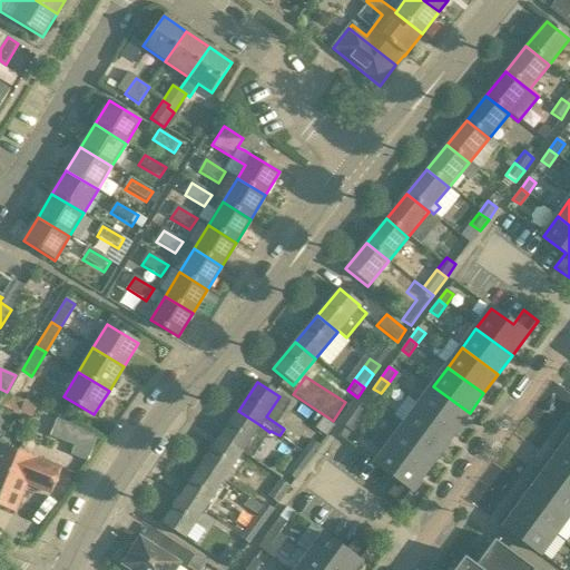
[(455,432),(470,413),(433,386),(419,405),(455,432)]
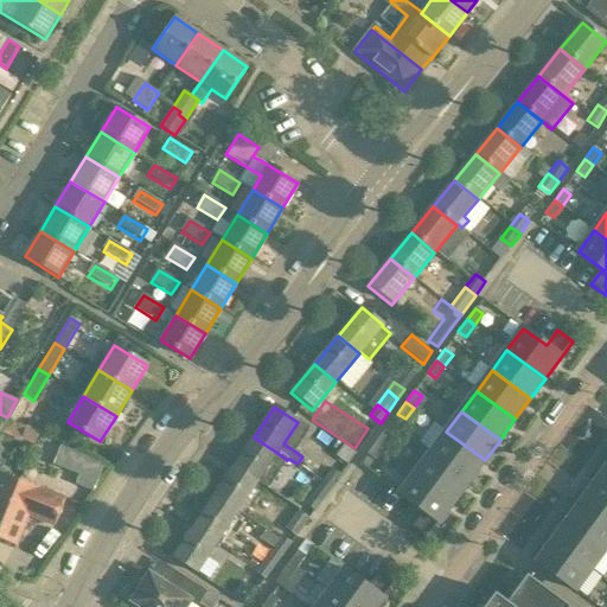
[(376,443),(383,448),(393,438),(384,432),(376,443)]
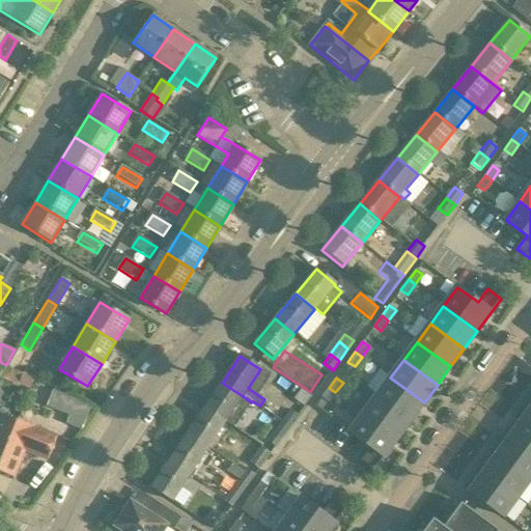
[(424,402),(390,378),(378,396),(411,421),(424,402)]
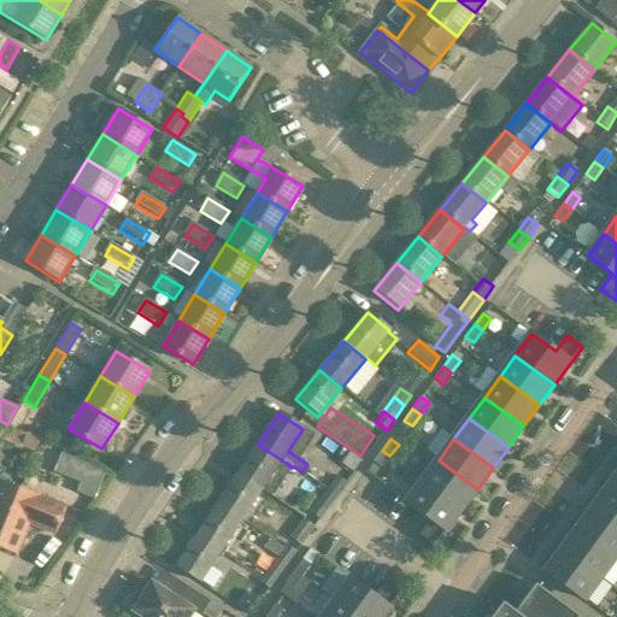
[(258,445),(238,475),(262,491),(272,497),(292,468),(282,460),(258,445)]
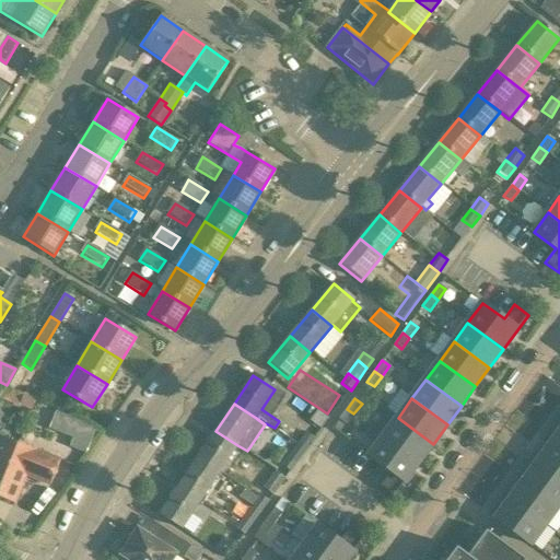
[(346,424),(353,413),(347,409),(339,419),(346,424)]
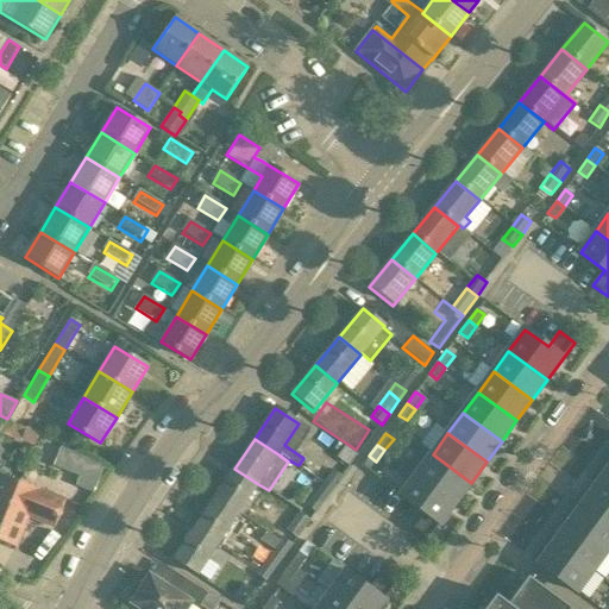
[(433,454),(416,475),(454,503),(471,483),(433,454)]
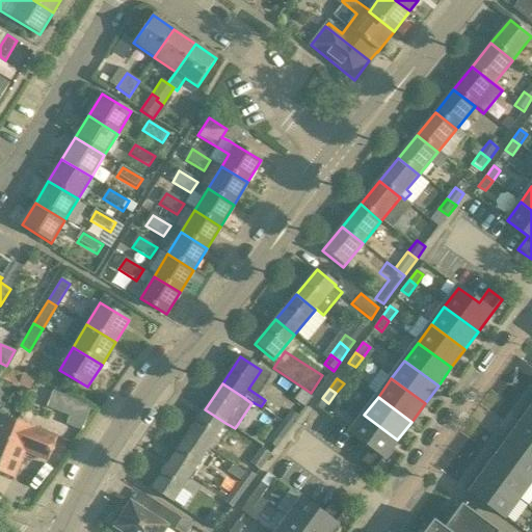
[(205,409),(187,436),(208,450),(225,423),(205,409)]
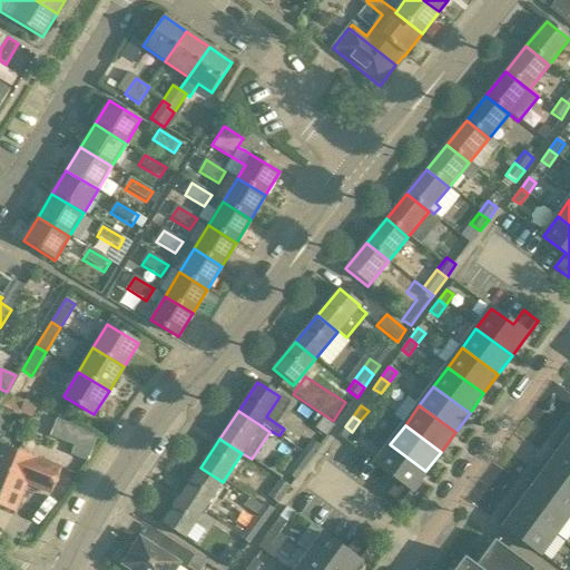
[(311,440),(301,453),(311,460),(321,446),(311,440)]
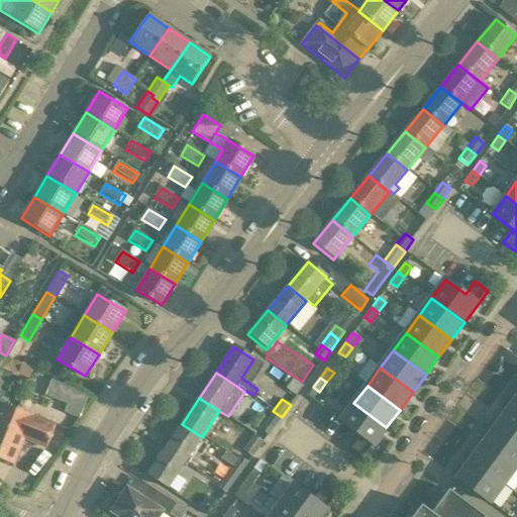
[(0,451),(17,410),(0,403),(0,451)]
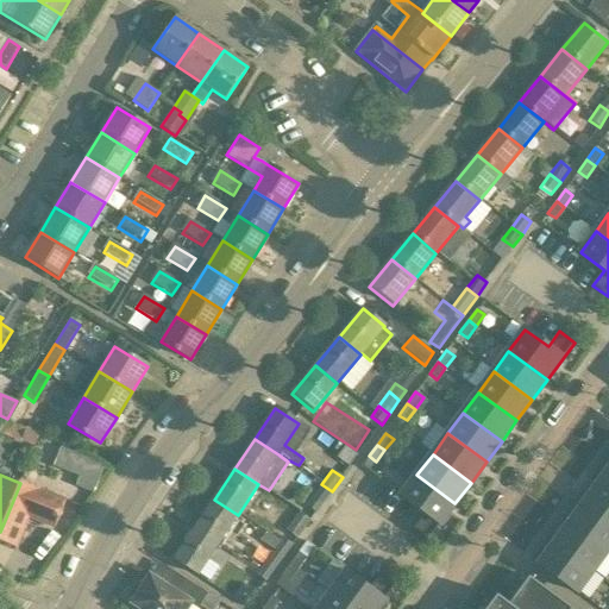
[(428,539),(454,503),(416,475),(401,496),(424,513),(413,528),(428,539)]
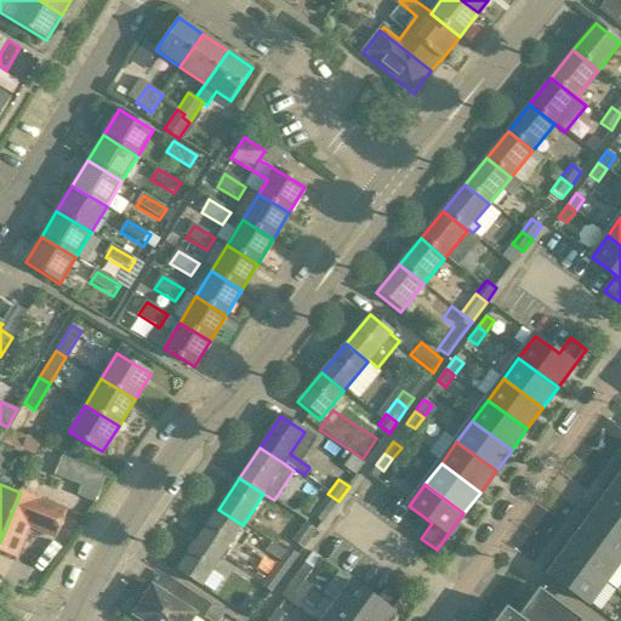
[(21,493),(0,542),(0,552),(17,559),(30,523),(57,534),(68,506),(22,488),(21,493)]
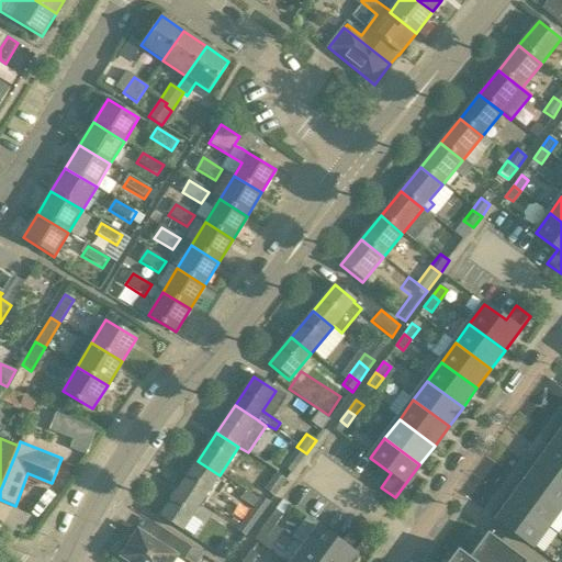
[(561,450),(553,445),(539,463),(561,480),(561,450)]
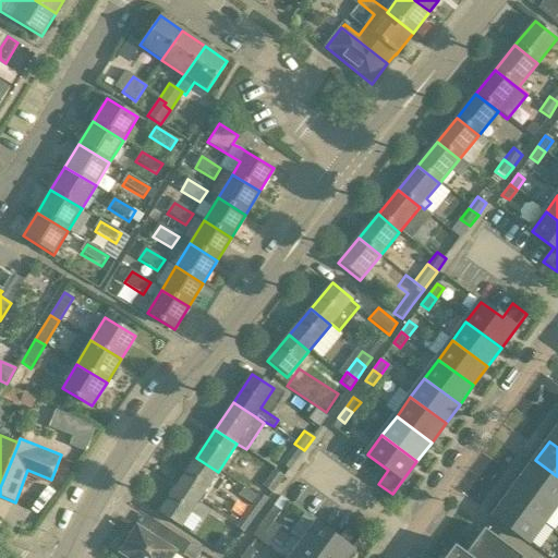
[(304,450),(294,444),(288,453),(296,461),(304,450)]
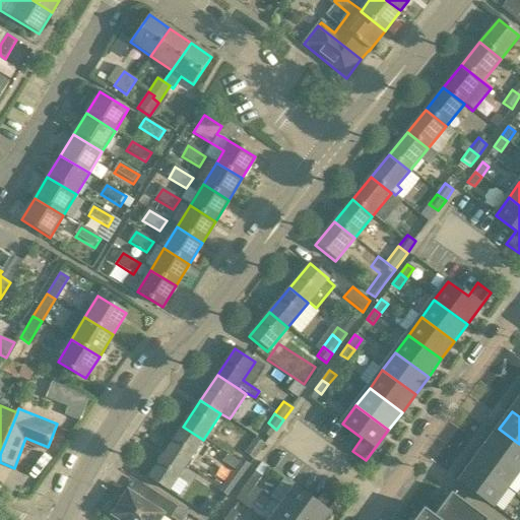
[(183,427),(166,452),(186,465),(203,440),(183,427)]
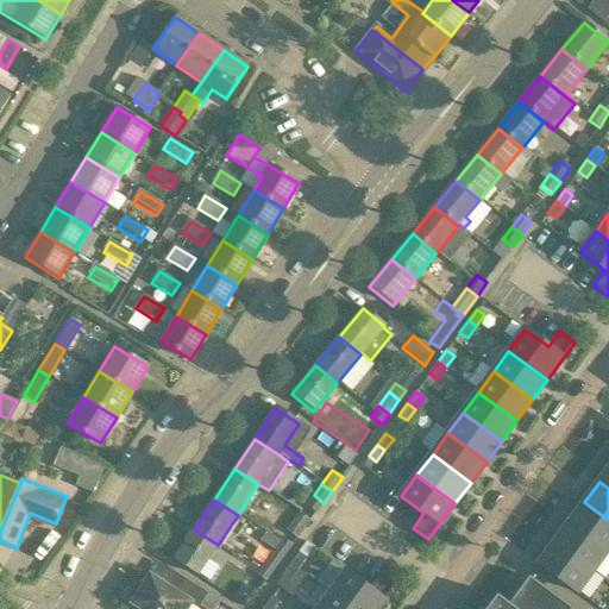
[(608,551),(608,550),(608,520),(584,502),(570,522),(608,551)]
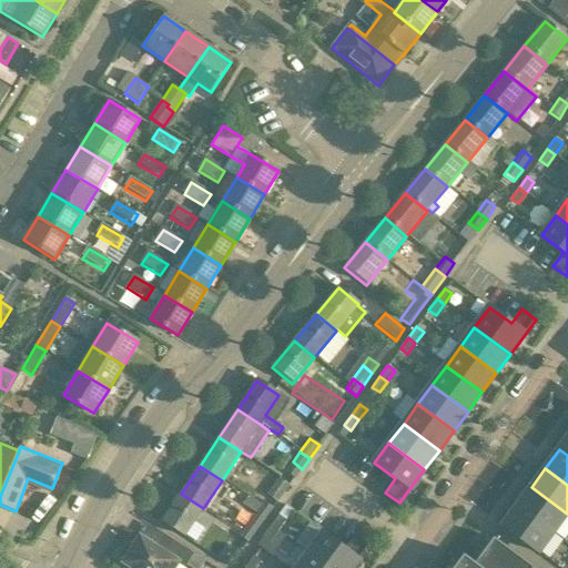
[(279,477),(266,494),(277,503),(290,485),(279,477)]
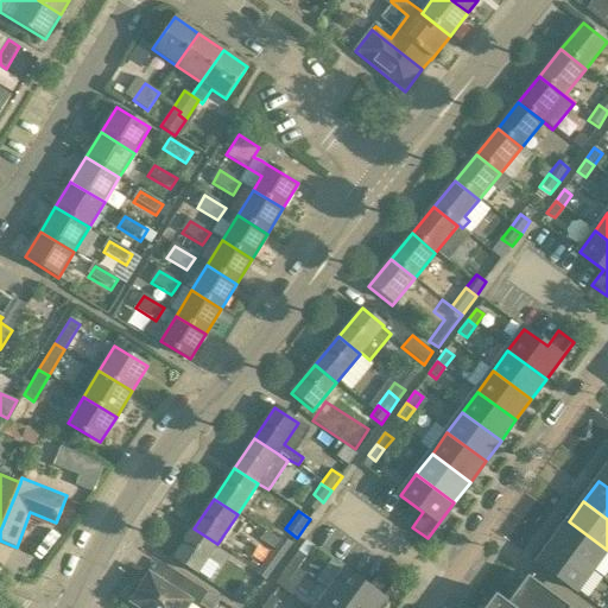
[(569,521),(553,543),(591,571),(607,550),(569,521)]
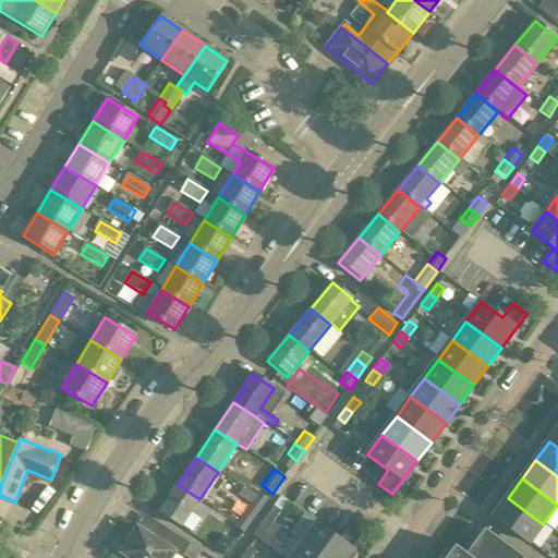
[(199,499),(178,485),(158,513),(180,529),(199,499)]
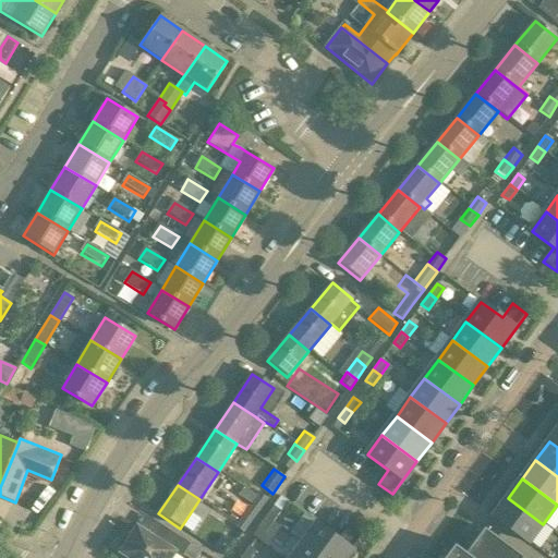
[(251,505),(259,511),(268,498),(259,492),(251,505)]
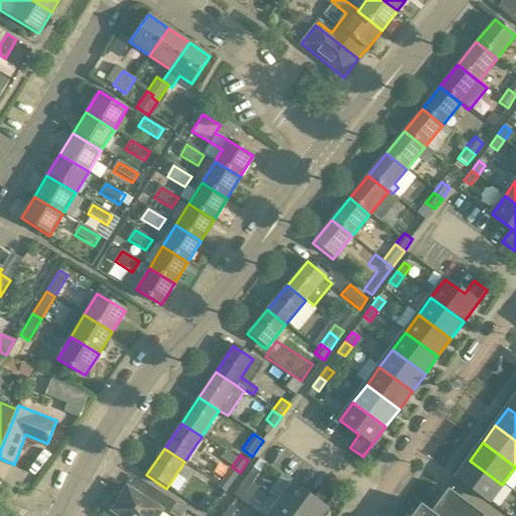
[(489,503),(502,485),(470,461),(456,479),(489,503)]
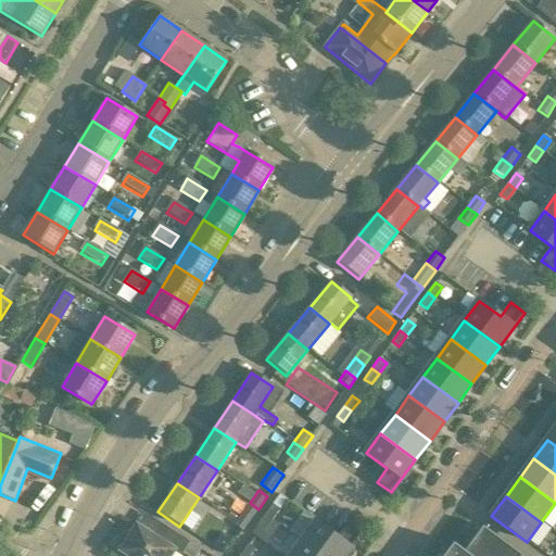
[(258,509),(250,503),(241,515),(250,521),(258,509)]
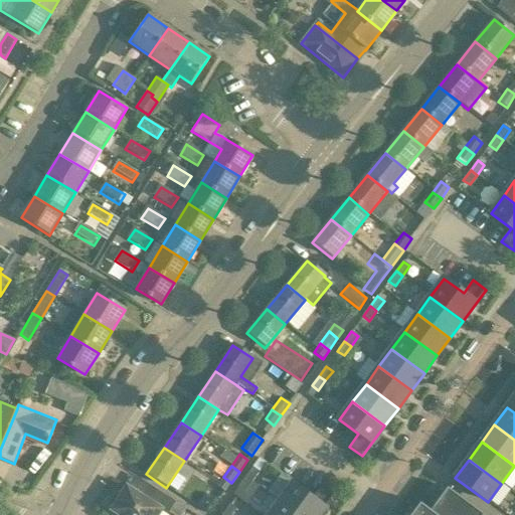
[(252,468),(245,478),(251,483),(259,473),(252,468)]
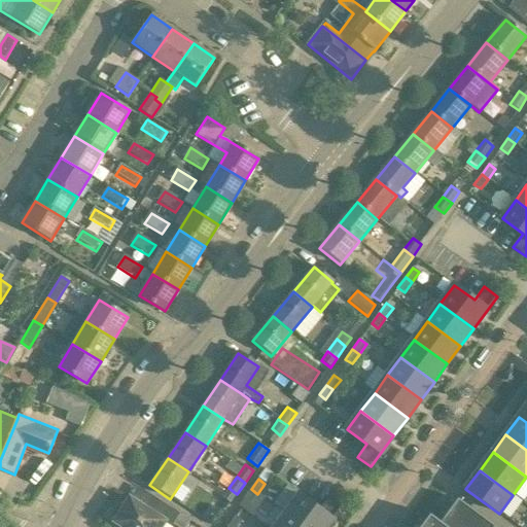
[(237,494),(229,488),(220,498),(230,504),(237,494)]
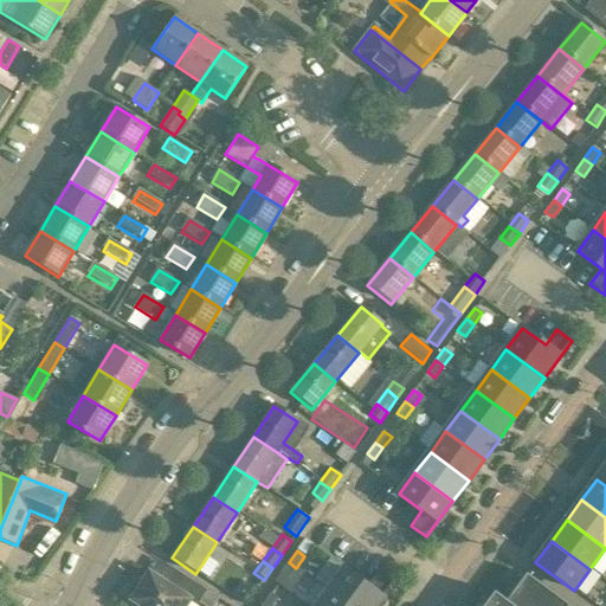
[(296,568),(289,562),(279,574),(288,579),(296,568)]
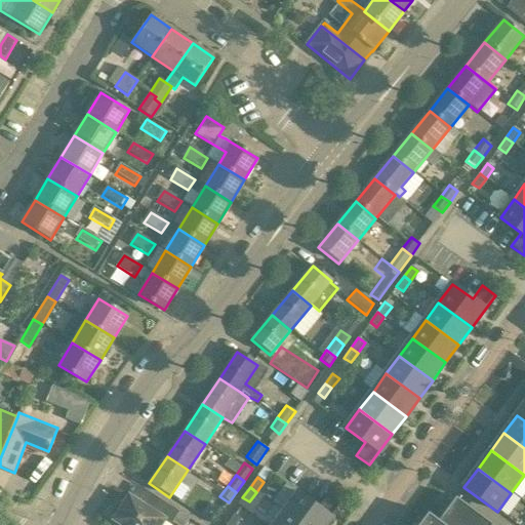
[(178,512),(176,511),(151,493),(144,506),(129,496),(122,506),(118,503),(110,516),(114,519),(113,520),(121,524),(161,524),(164,521),(170,524),(178,512)]
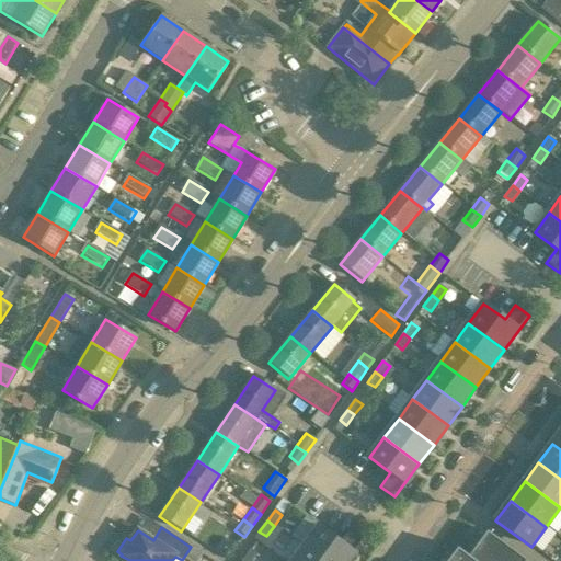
[(304,547),(322,560),(347,560),(364,539),(351,529),(340,544),(318,527),(304,547)]
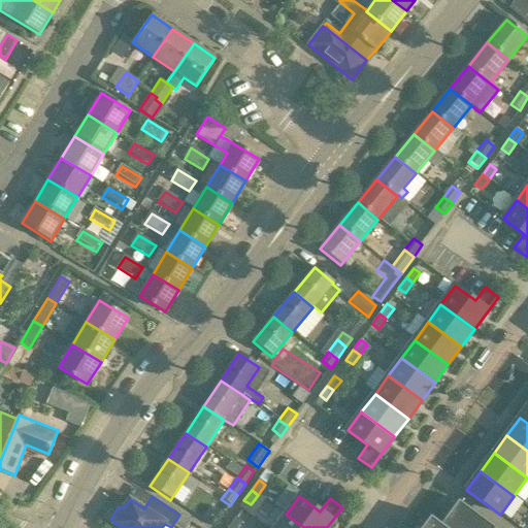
[(495,527),(459,501),(441,525),(431,517),(423,527),(495,527)]
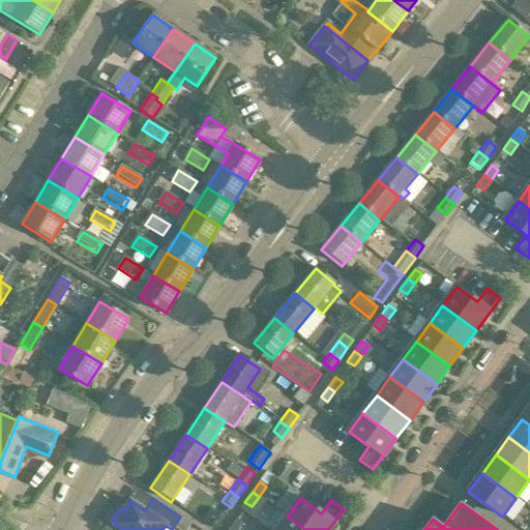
[(276,529),(304,529),(287,517),(276,529)]
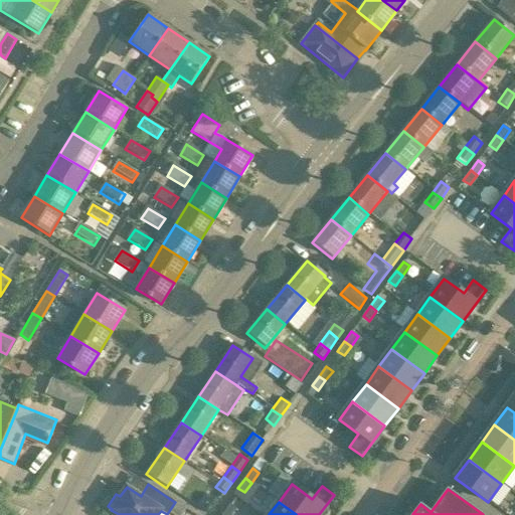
[(222,514),(231,514),(236,510),(229,505),(222,514)]
